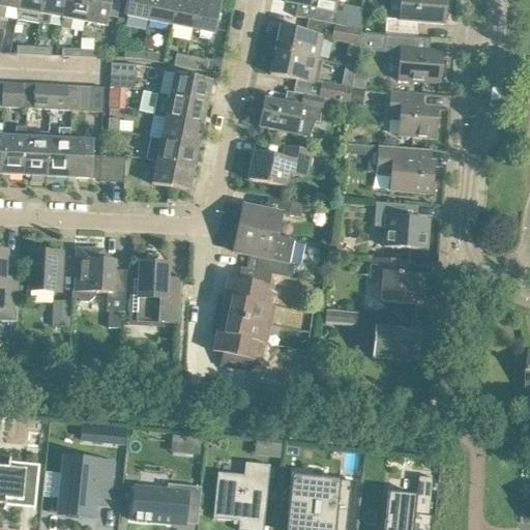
[(0,0),(0,18),(4,19),(4,15),(6,8),(18,10),(20,0),(0,0)]
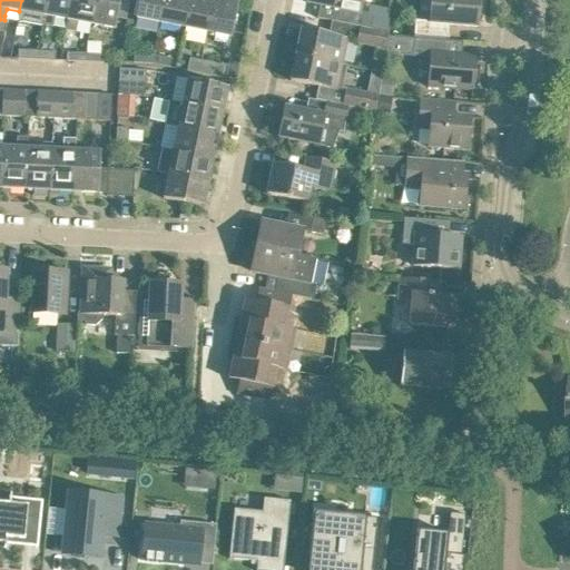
[(21,0),(19,11),(18,22),(41,27),(46,0),(21,0)]
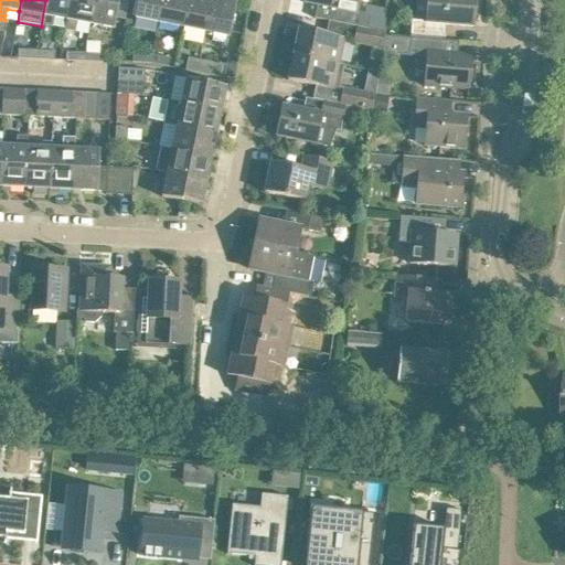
[(66,20),(70,0),(45,0),(41,27),(52,28),(54,18),(66,20)]
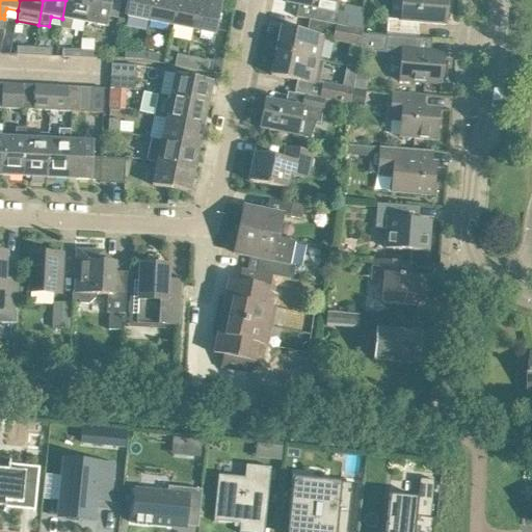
[(84,23),(88,0),(65,0),(62,19),(60,29),(71,30),(73,21),(84,23)]
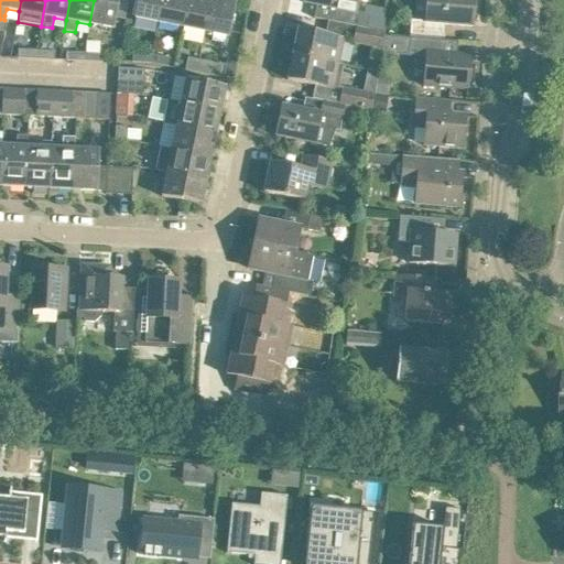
[(118,0),(94,0),(89,24),(114,29),(117,11),(118,0)]
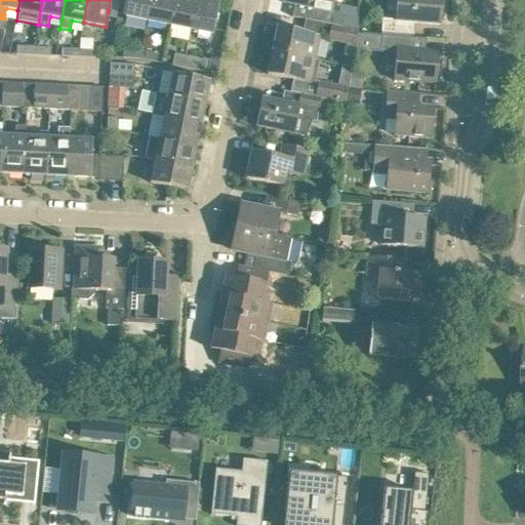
[(147,22),(151,0),(127,0),(125,16),(147,22)]
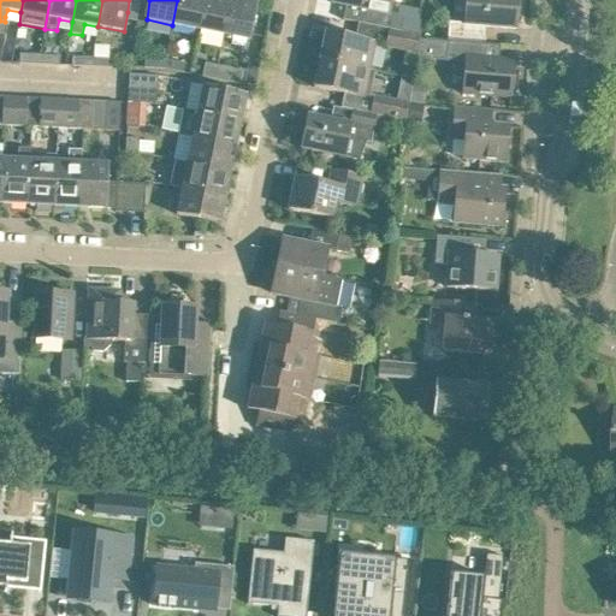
[(197,30),(203,0),(177,0),(172,25),(197,30)]
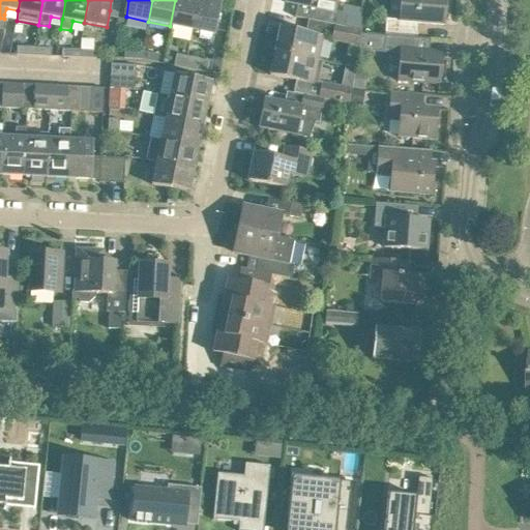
[(192,30),(198,0),(175,0),(170,26),(192,30)]
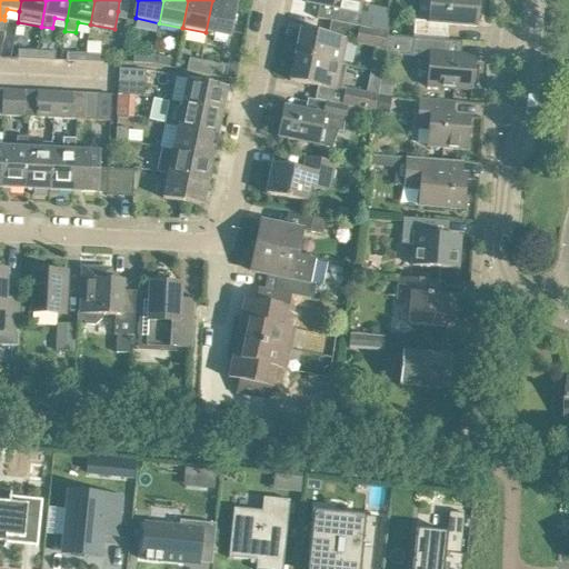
[(212,0),(206,32),(230,38),(238,0),(212,0)]
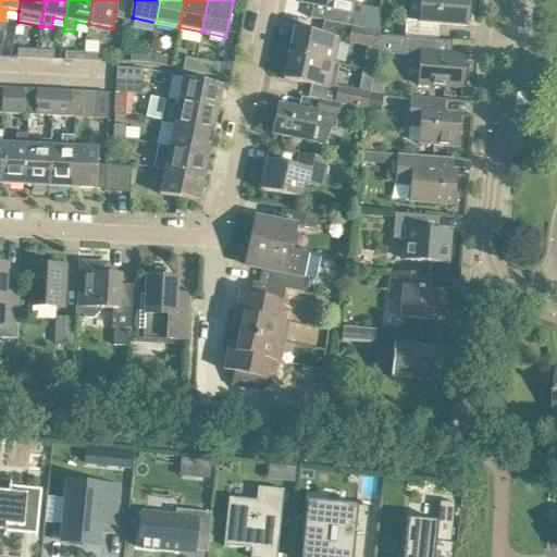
[(363,29),(367,15),(350,12),(353,0),(299,0),(299,3),(325,9),(322,21),(330,23),(363,29)]
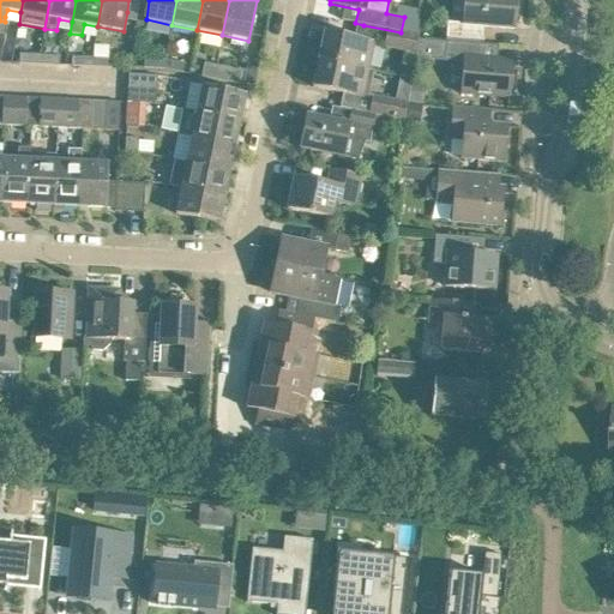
[(464,0),(463,24),(447,23),(446,38),(482,41),(483,26),(515,29),(516,0),(464,0)]
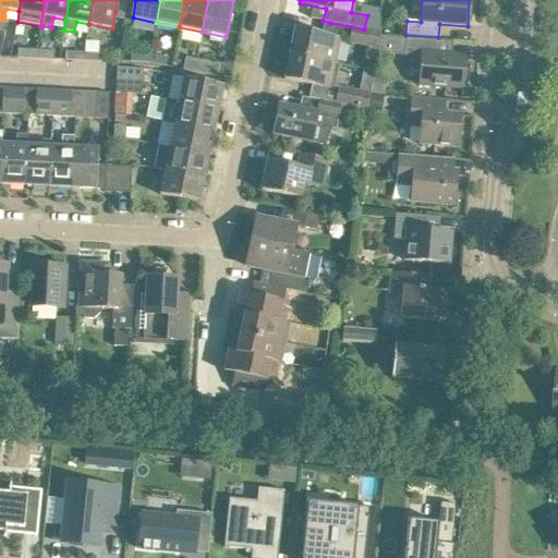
[(339,40),(377,48),(379,36),(379,33),(364,29),(330,23),(328,36),(294,28),(289,55),(334,63),(339,40)]
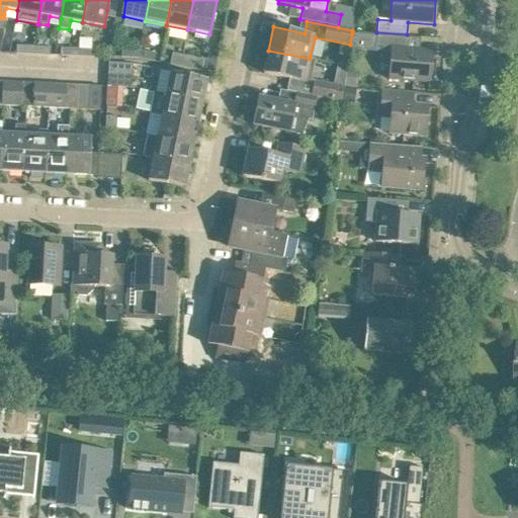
[(350,50),(391,54),(389,80),(429,83),(431,52),(403,50),(404,37),(383,36),(375,35),(355,33),(352,33),(350,45),(351,45),(350,50)]
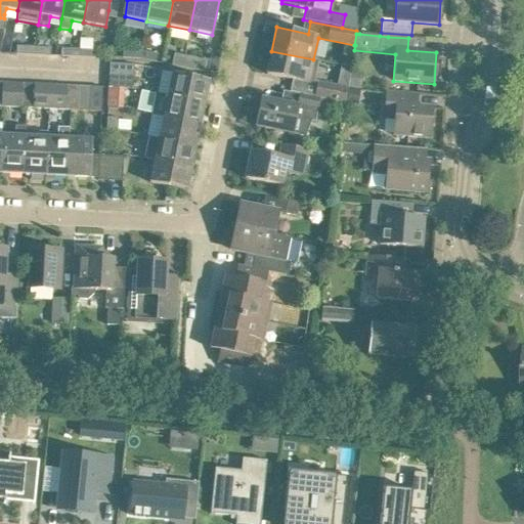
[(16,47),(16,54),(33,55),(34,47),(16,47)]
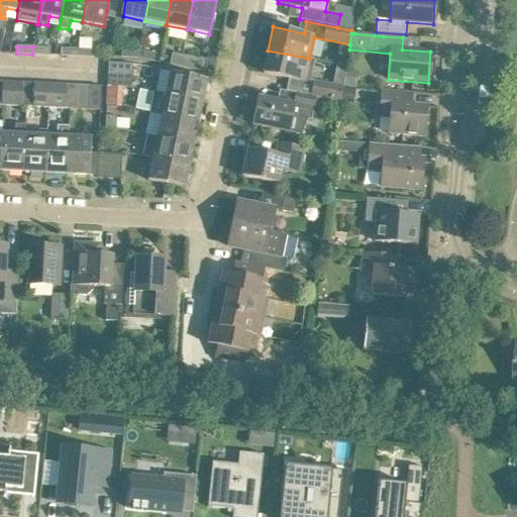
[(50,47),(33,46),(32,55),(49,56),(50,47)]
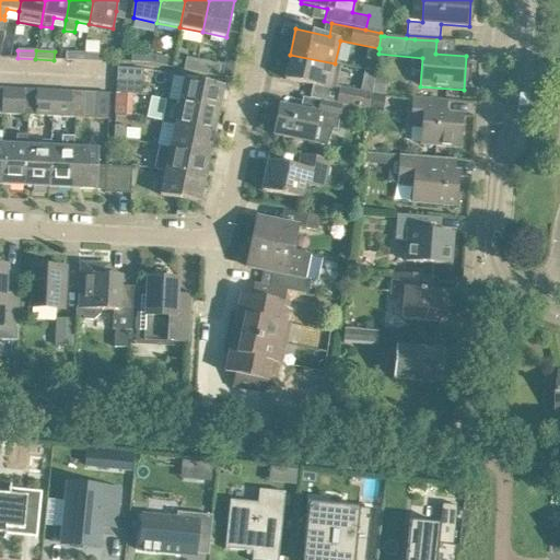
[(65,61),(83,61),(83,54),(66,53),(65,61)]
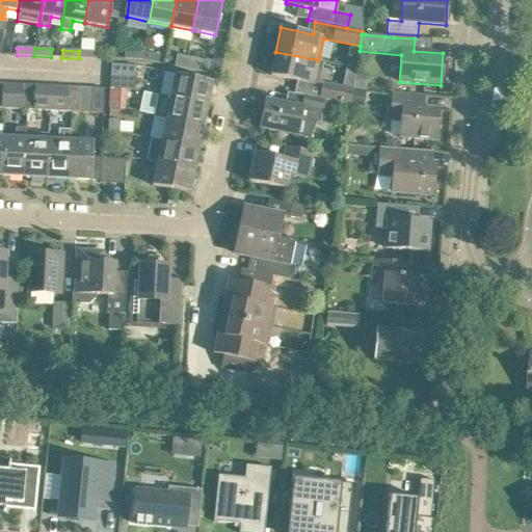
[(79,51),(79,58),(97,59),(97,51),(79,51)]
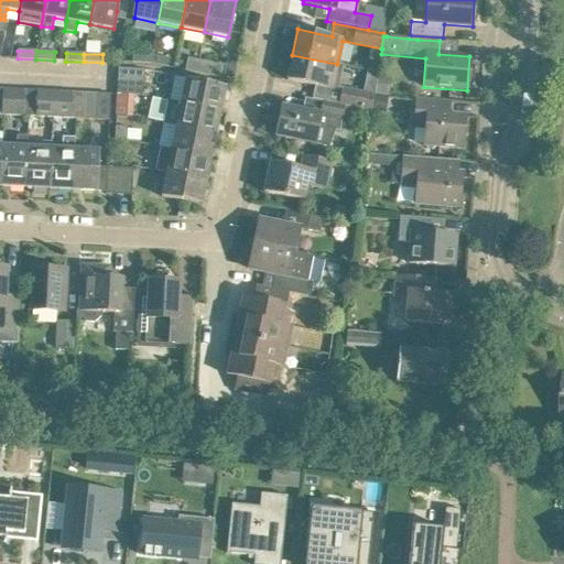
[(150,64),(151,55),(132,54),(132,63),(150,64)]
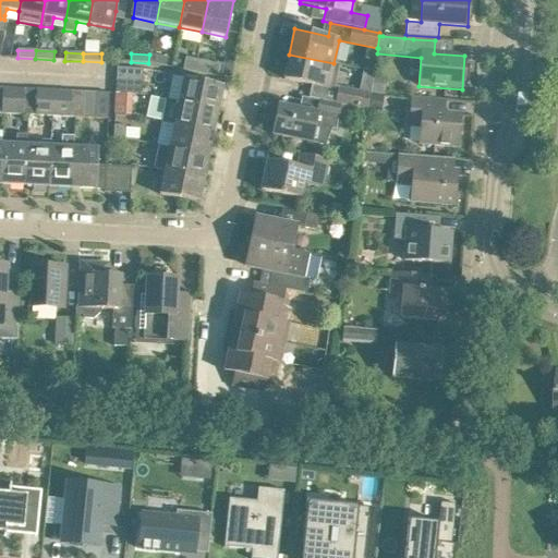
[(149,55),(148,63),(166,67),(168,58),(149,55)]
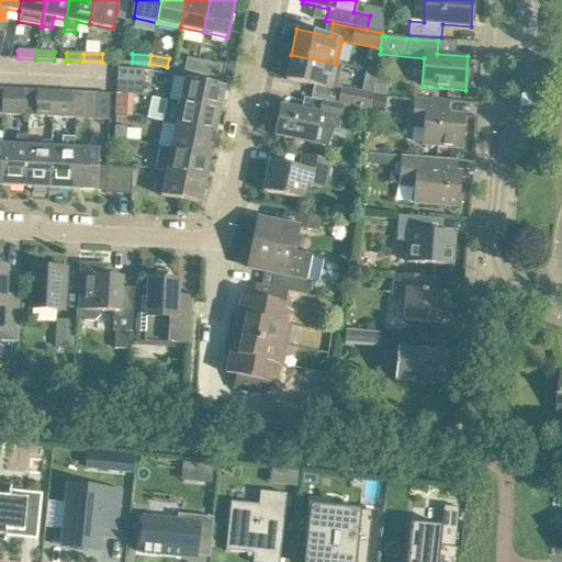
[(364,69),(359,92),(340,89),(339,91),(332,89),(336,64),(291,55),(287,80),(319,87),(316,99),(312,97),(311,99),(353,108),(370,111),(373,94),(375,77),(377,71),(364,69)]
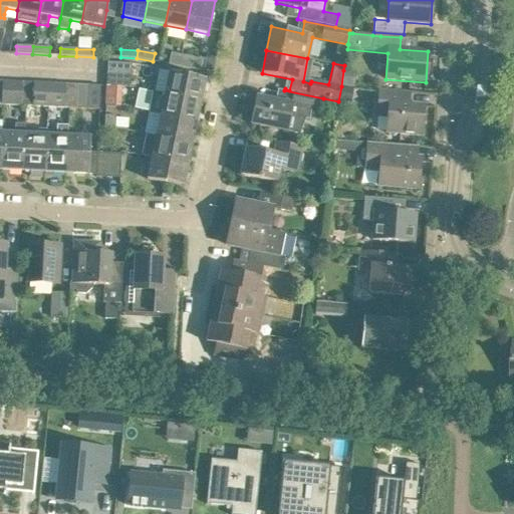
[(179,66),(181,55),(171,52),(168,64),(179,66)]
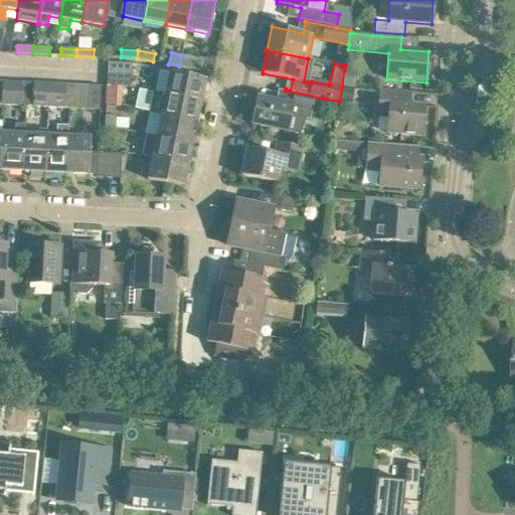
[(205,59),(181,55),(179,66),(202,71),(205,59)]
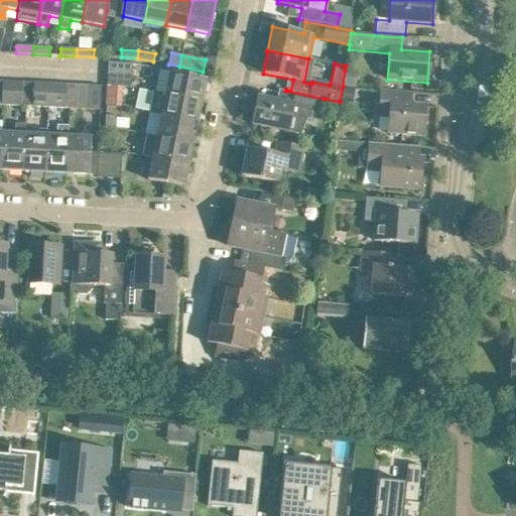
[(131,76),(132,65),(132,63),(108,62),(107,75),(131,76)]
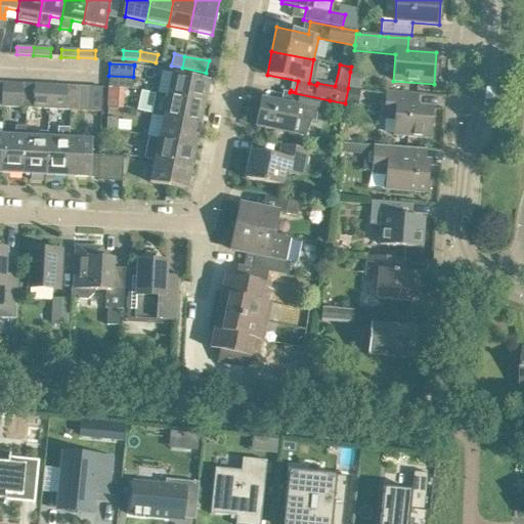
[(172,74),(168,96),(205,103),(209,81),(189,77),(173,74),(172,74)]
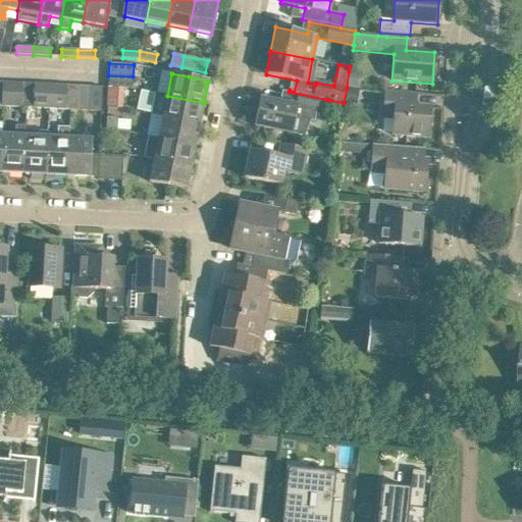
[(108,75),(108,88),(133,89),(133,76),(108,75)]
